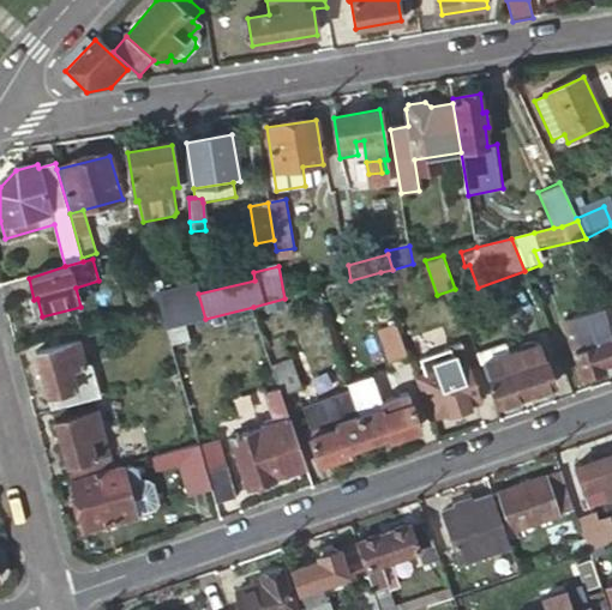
[(159,296),(167,328),(185,324),(205,319),(198,294),(197,287),(159,296)]
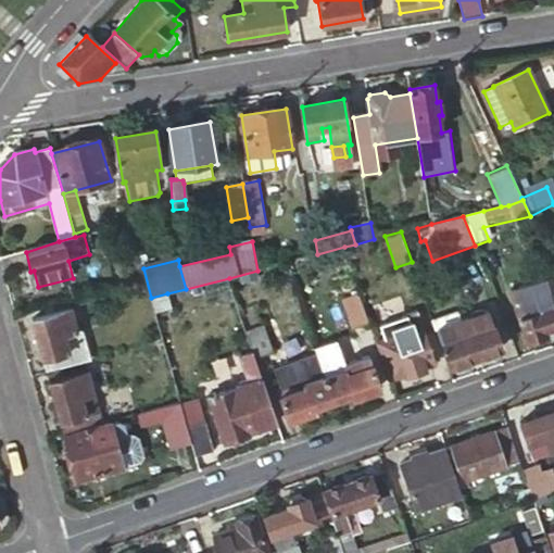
[(257,272),(242,276),(244,284),(260,280),(257,272)]
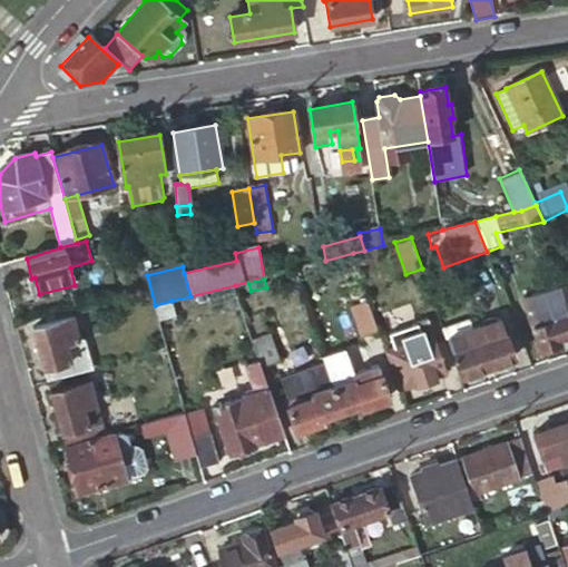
[(567,282),(522,300),(539,350),(562,342),(560,338),(567,334),(567,282)]
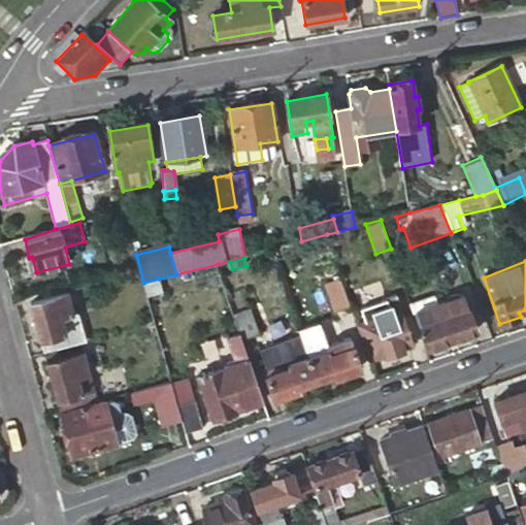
[(143,283),(148,297),(163,293),(159,279),(143,283)]
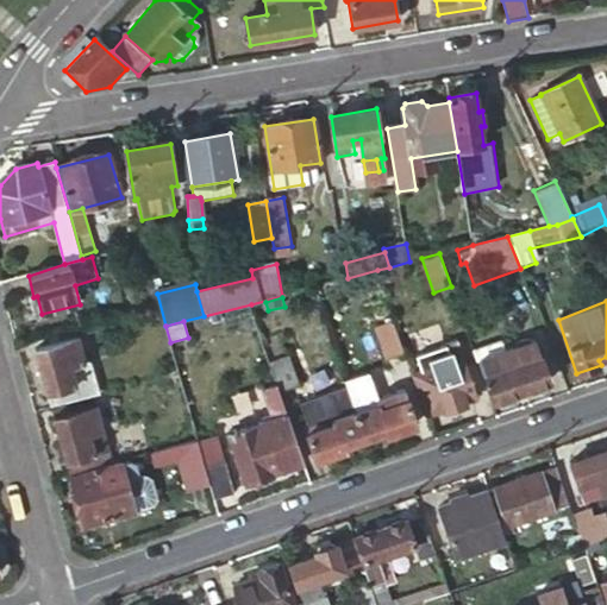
[(387,359),(405,352),(395,322),(377,328),(387,359)]
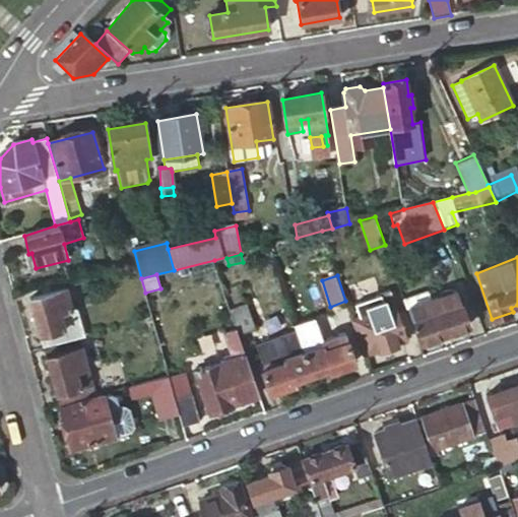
[(30,300),(44,348),(84,337),(77,309),(71,311),(66,289),(30,300)]
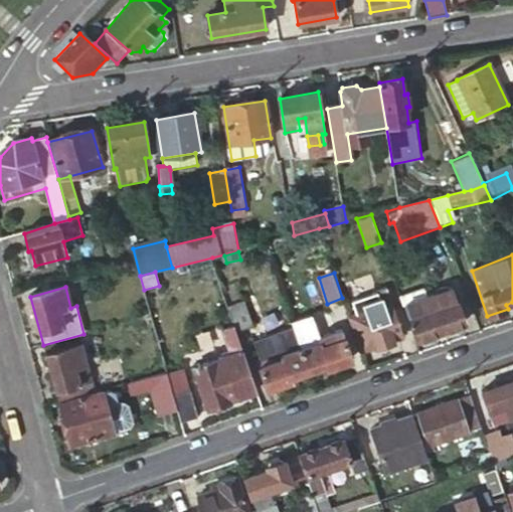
[(356,315),(351,316),(363,350),(378,344),(379,347),(394,341),(392,336),(402,333),(385,287),(376,291),(377,292),(352,302),(356,315)]
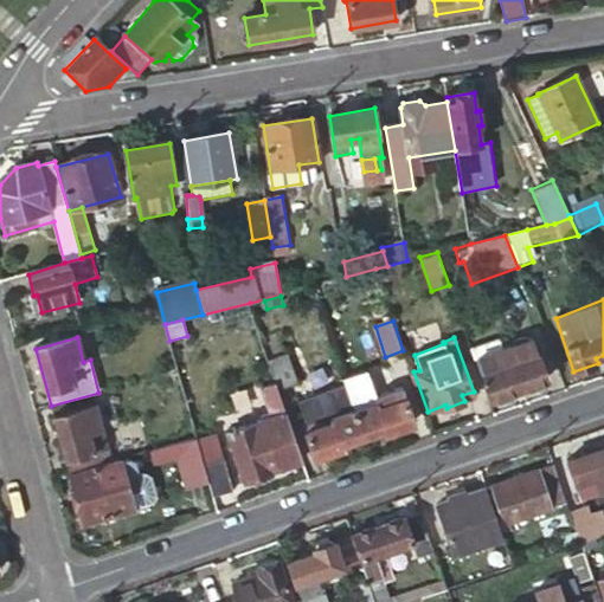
[(502,337),(474,347),(492,397),(547,379),(540,356),(539,356),(533,340),(507,349),(502,337)]
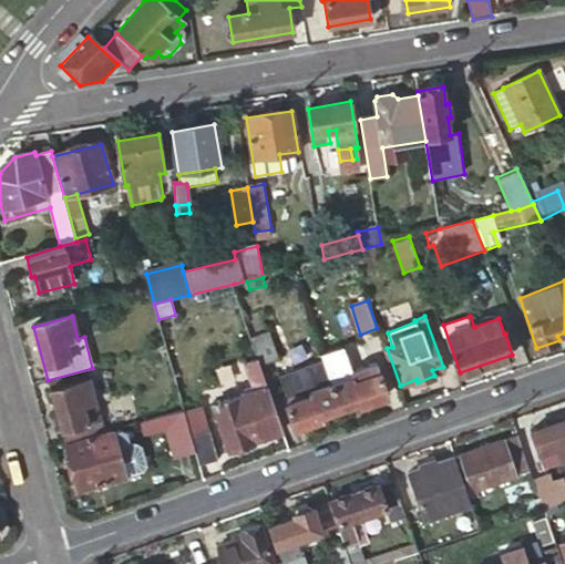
[(253,336),(262,363),(278,357),(269,330),(253,336)]
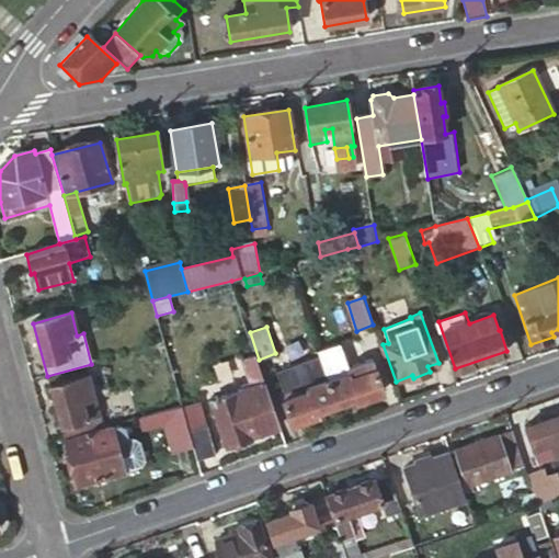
[(318,410),(335,405),(328,379),(319,355),(277,371),(284,389),(281,391),(292,423),(319,413),(318,410)]
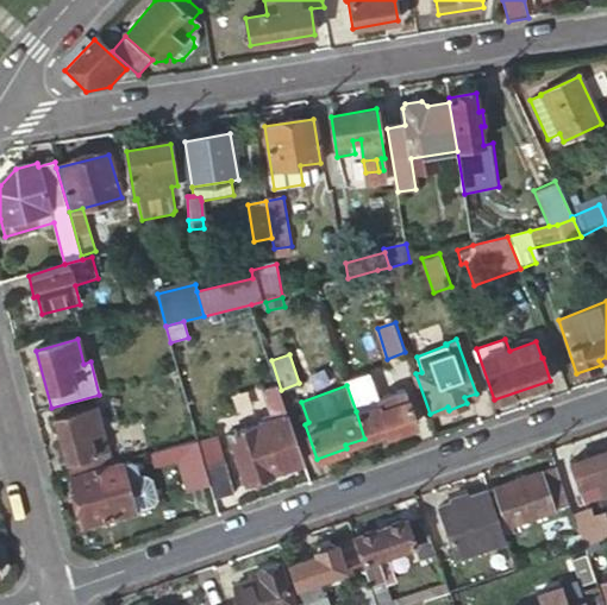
[(273,473),(304,462),(279,386),(263,391),(268,405),(273,421),(256,427),(230,436),(248,484),(274,476),(273,473)]
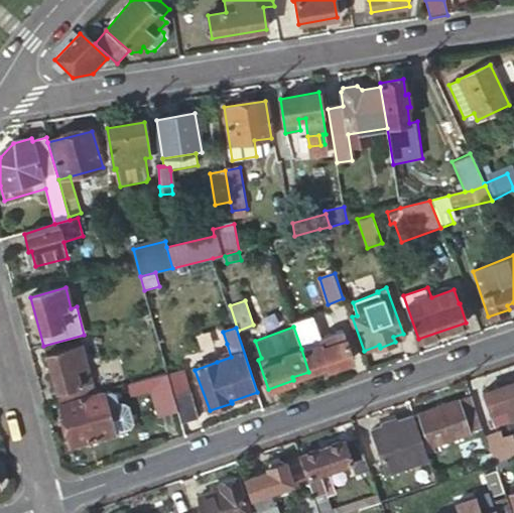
[(301,349),(308,372),(328,365),(329,368),(353,360),(344,331),(319,339),(320,343),(301,349)]
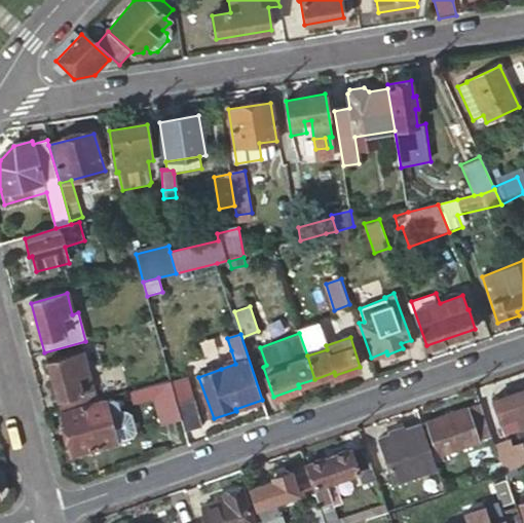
[(217,356),(221,369),(235,364),(231,350),(217,356)]
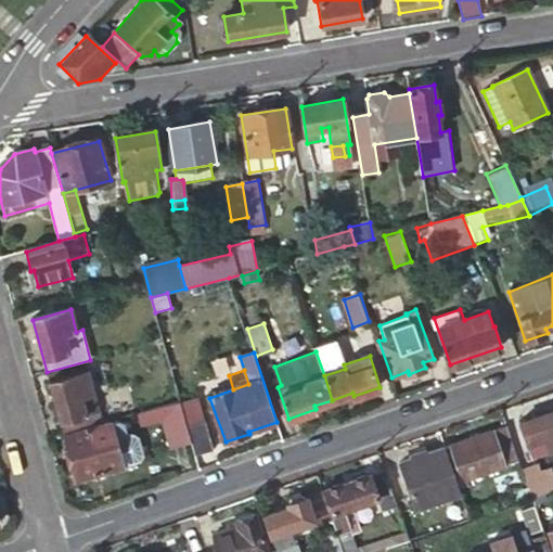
[(50,383),(64,434),(103,423),(89,372),(50,383)]
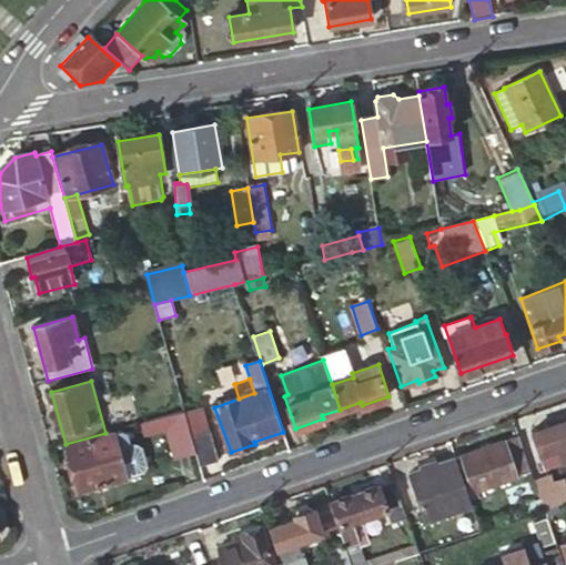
[(185,412),(192,437),(210,432),(202,403),(184,407),(185,412)]
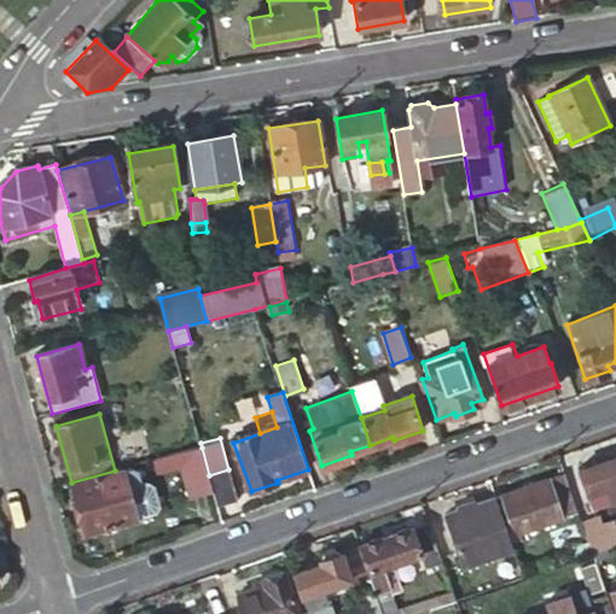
[(202,448),(156,460),(160,472),(181,467),(190,496),(213,490),(209,475),(202,448)]
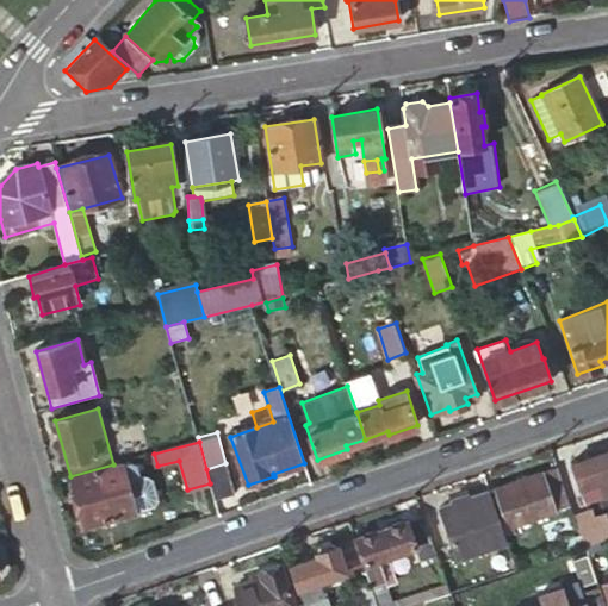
[(607,451),(570,466),(587,510),(607,503),(607,451)]
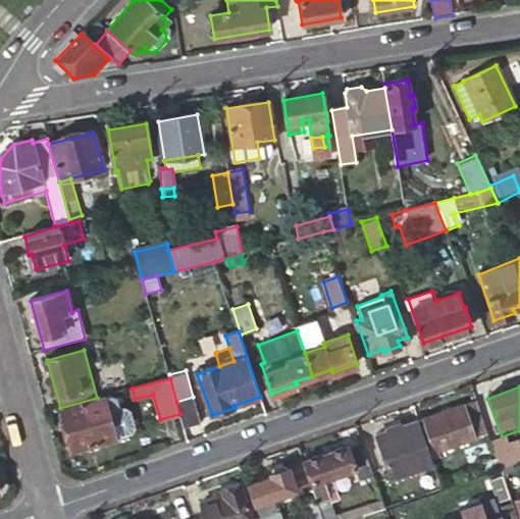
[(97,398),(60,408),(72,451),(116,438),(130,435),(132,431),(127,414),(122,412),(118,413),(117,412),(119,409),(116,397),(113,397),(105,399),(104,396),(97,398)]
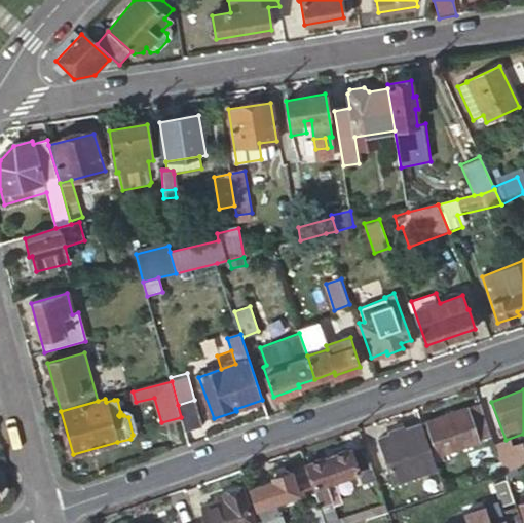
[(194,400),(178,405),(181,417),(185,432),(202,426),(194,400)]
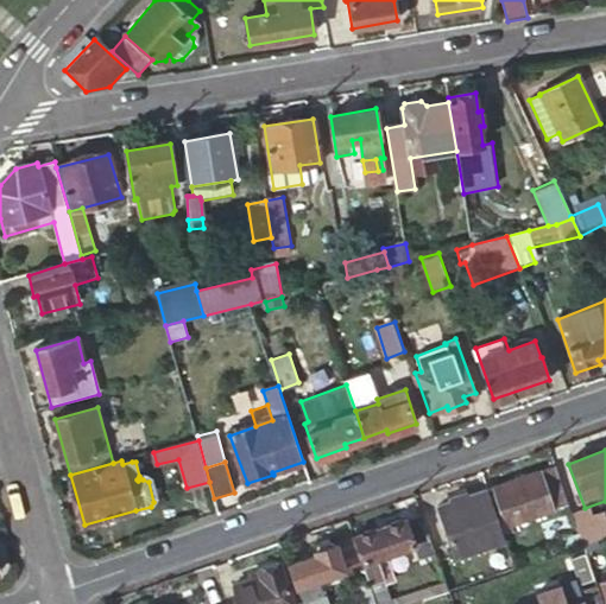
[(567,507),(554,469),(494,490),(507,527),(567,507)]
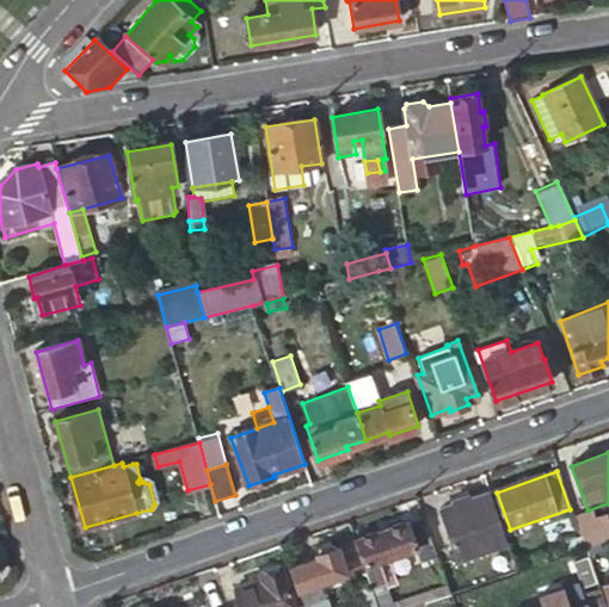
[(506,545),(488,495),(440,513),(456,562),(506,545)]
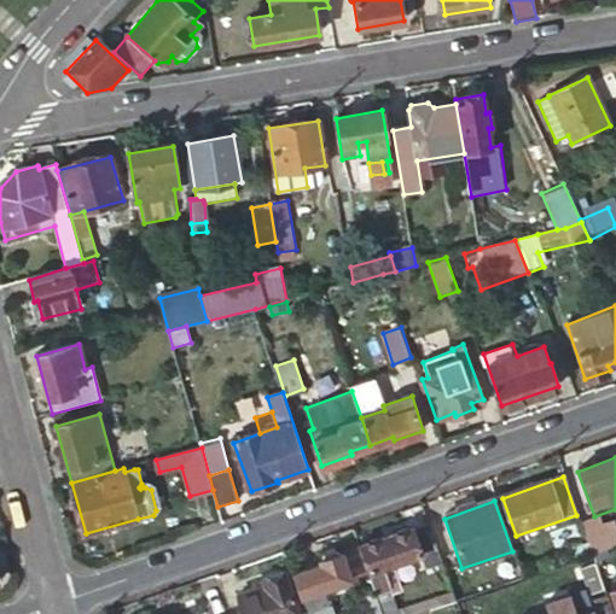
[(614,548),(615,545),(615,532),(614,526),(602,530),(599,521),(580,527),(590,556),(614,548)]
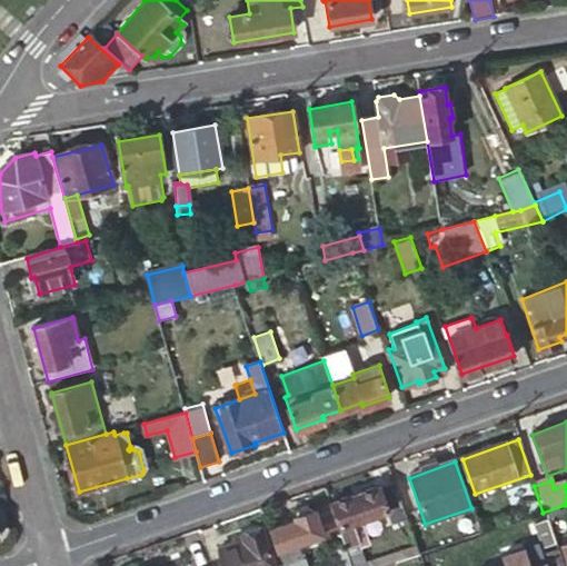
[(340,527),(338,528),(345,549),(350,565),(391,565),(395,564),(418,556),(415,547),(362,564),(357,548),(348,524),(357,522),(385,512),(389,525),(405,519),(393,484),(379,488),(379,487),(331,504),(340,527)]
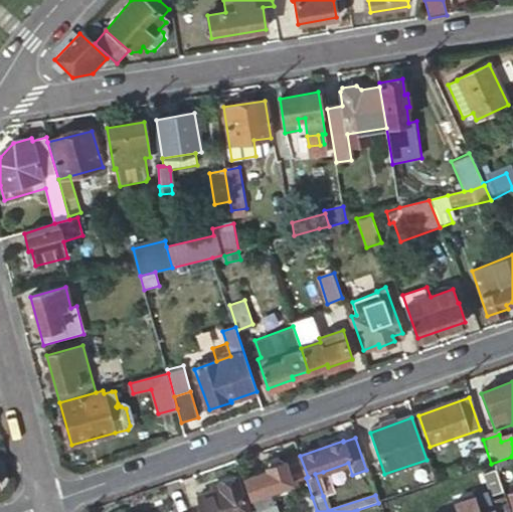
[(512,470),(512,462),(511,457),(491,464),(498,482),(512,477),(510,472),(512,470)]
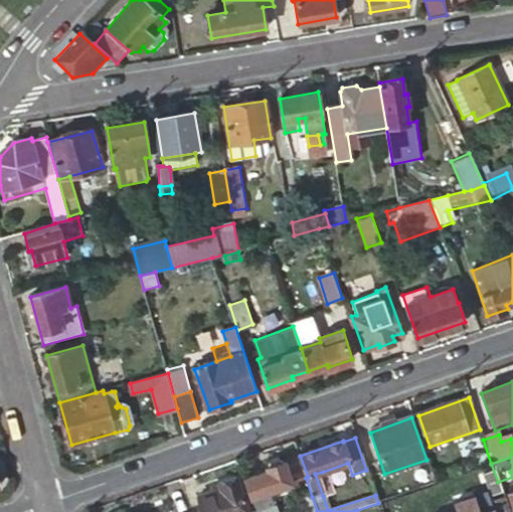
[(268,472),(242,481),(248,497),(252,509),(253,511),(262,511),(274,506),(269,493),(293,484),(285,461),(282,462),(281,460),(280,460),(280,458),(268,462),(270,466),(266,468),(268,472)]
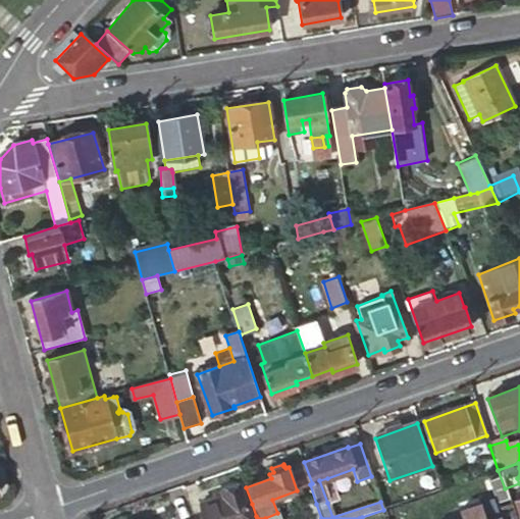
[(334,500),(327,478),(319,480),(327,503),(334,500)]
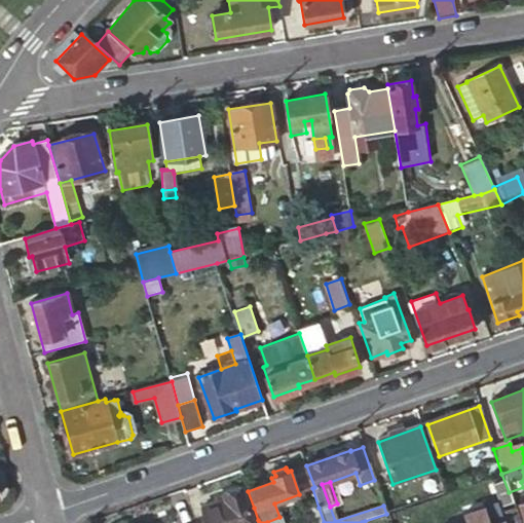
[(254,522),(250,510),(242,489),(223,495),(225,501),(201,510),(207,522),(254,522)]
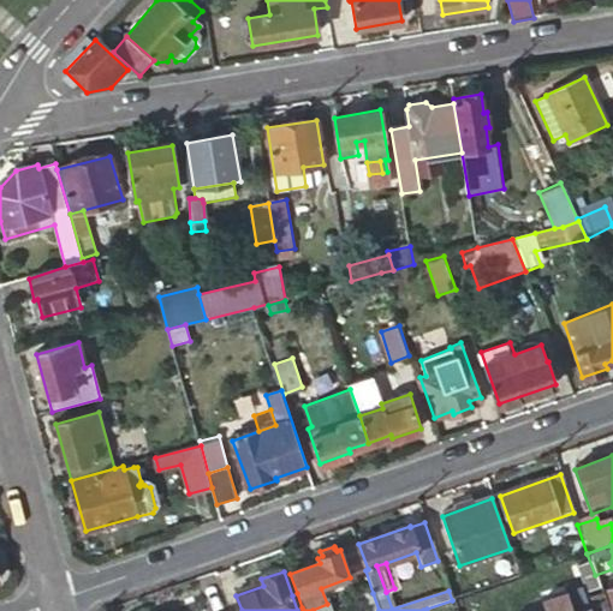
[(463,580),(446,586),(448,591),(452,600),(469,594),(463,580)]
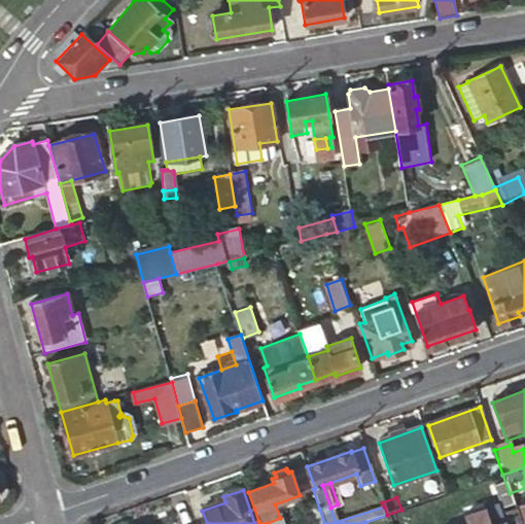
[(519,523),(514,507),(496,512),(500,521),(494,523),(486,523),(484,516),(468,521),(468,523),(519,523)]
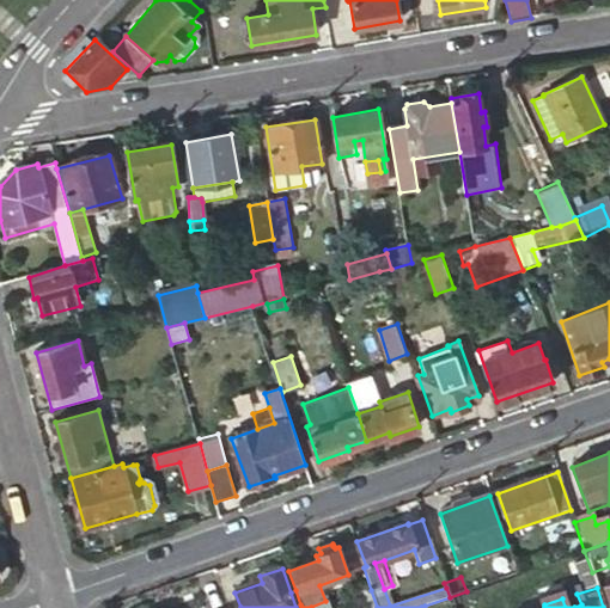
[(296,590),(291,593),(296,607),(300,605),(296,590)]
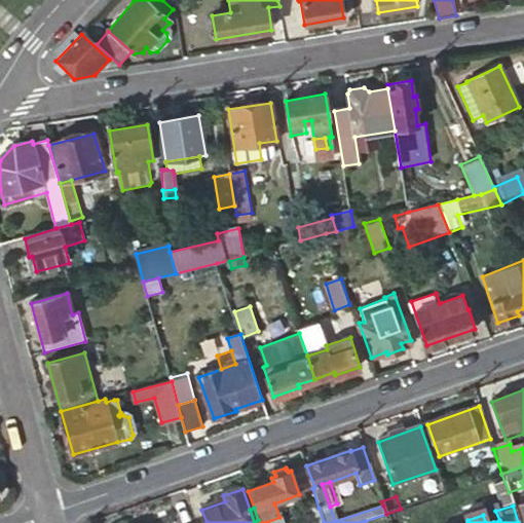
[(324,522),(319,508),(304,512),(308,522),(324,522)]
